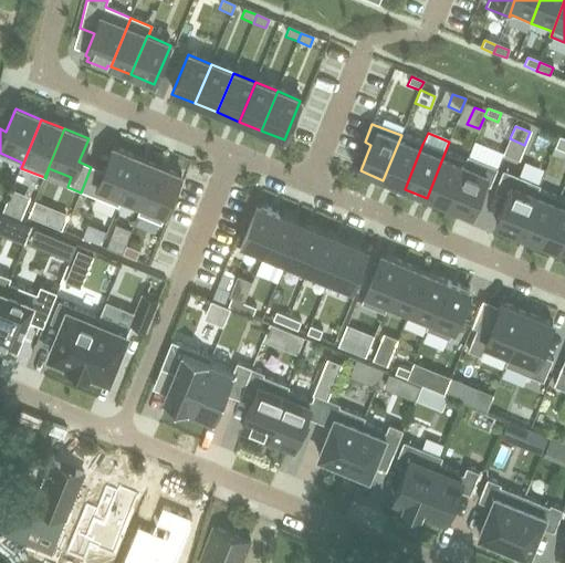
[(401,135),(383,180),(405,189),(422,144),(401,135)]
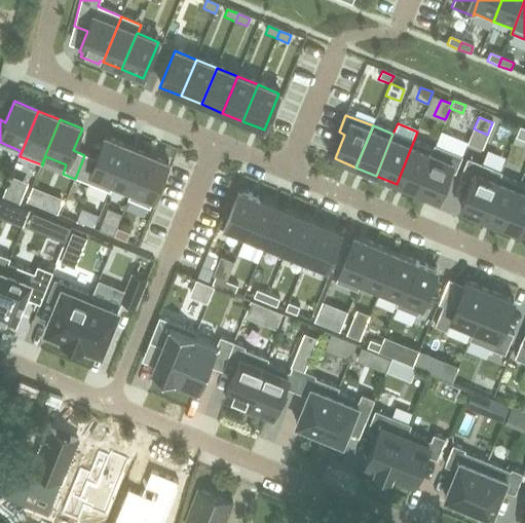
[(516,137),(524,141),(524,129),(520,127),(516,137)]
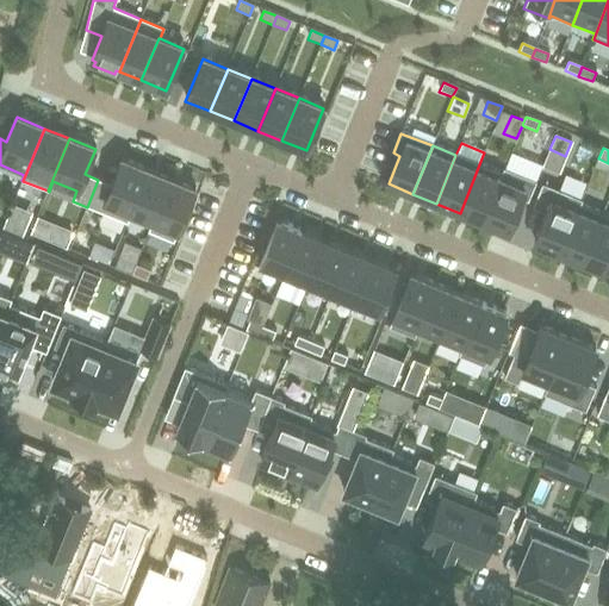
[(504,169),(483,223),(507,232),(521,199),(528,201),(536,182),(542,167),(510,154),(504,169)]
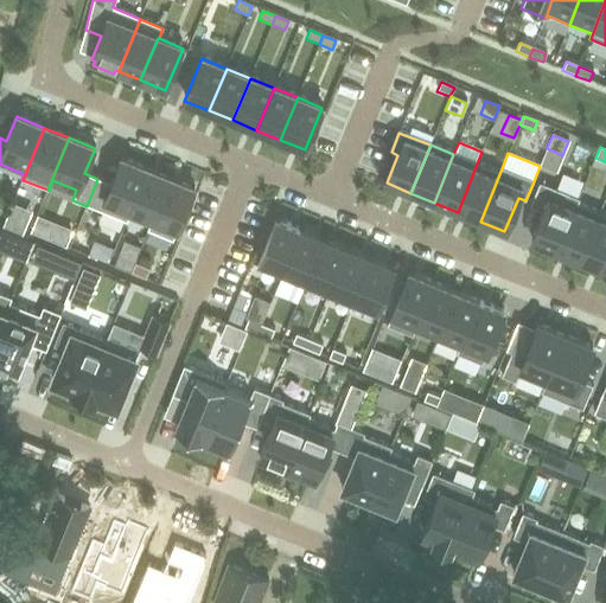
[(110,184),(97,179),(87,206),(126,222),(147,170),(121,159),(110,184)]
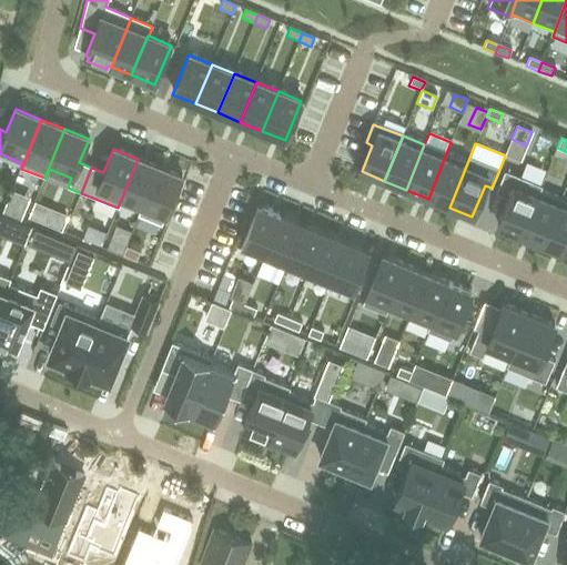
[(446,153),(428,199),(449,208),(469,158),(468,158),(466,162),(446,153)]
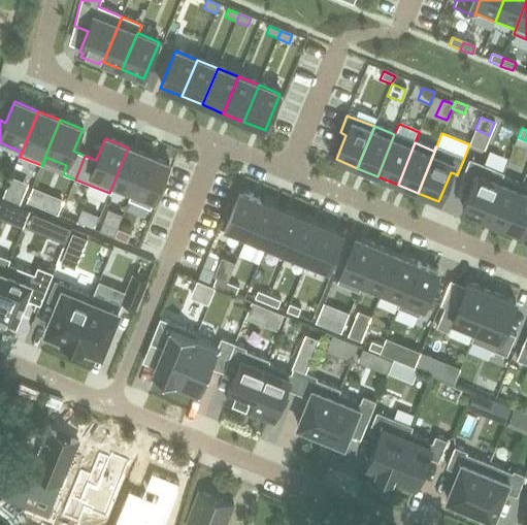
[(128,148),(109,193),(110,194),(113,185),(132,192),(128,201),(129,201),(147,156),(128,148)]
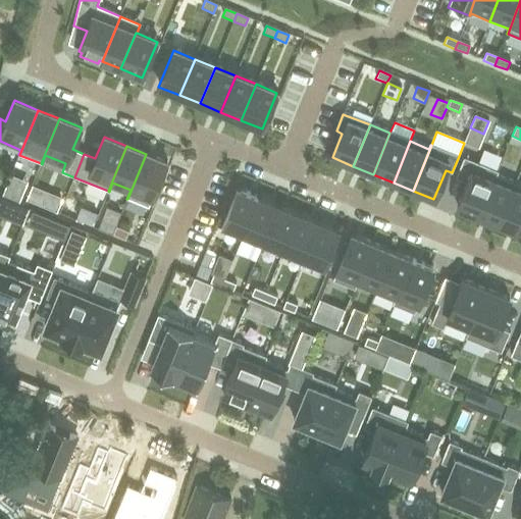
[(146,154),(127,199),(148,208),(167,162),(146,154)]
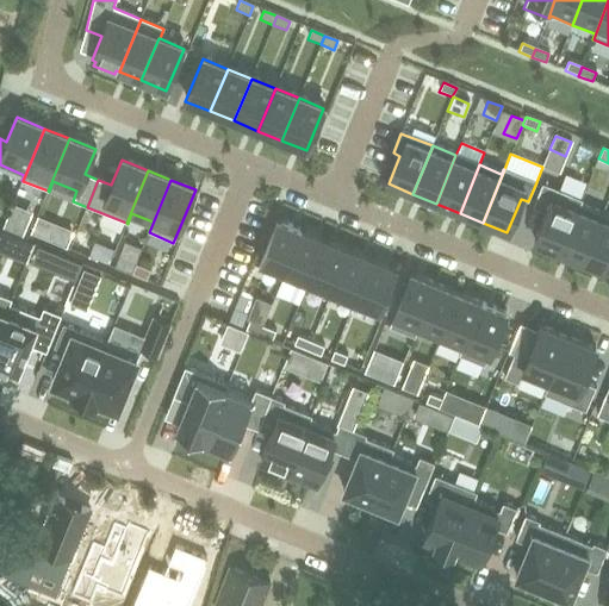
[(580,200),(542,185),(532,208),(545,214),(534,243),(559,254),(580,200)]
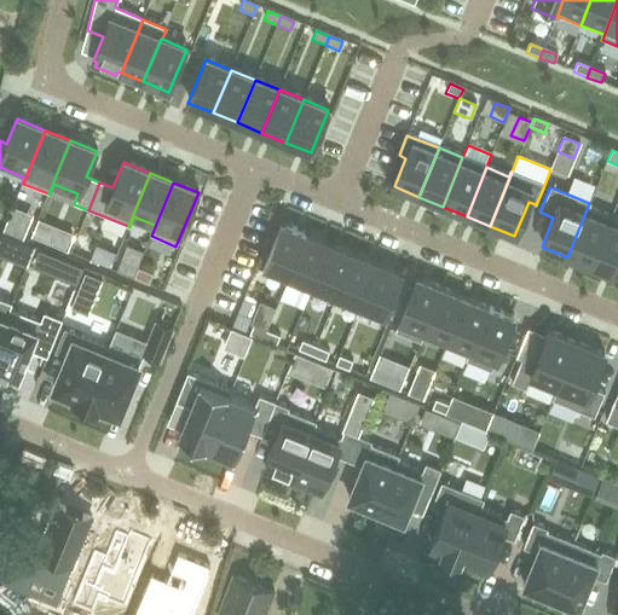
[(588,209),(590,204),(589,203),(567,257),(591,267),(611,219),(588,209)]
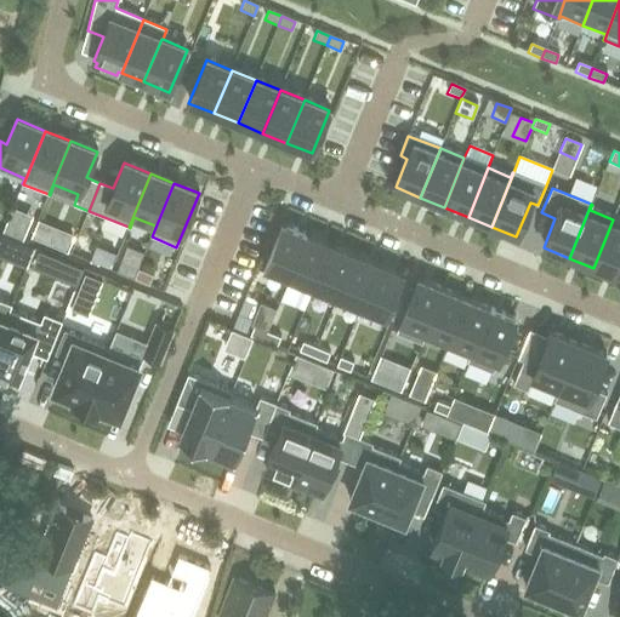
[(619,222),(613,220),(593,268),(616,278),(619,268),(619,222)]
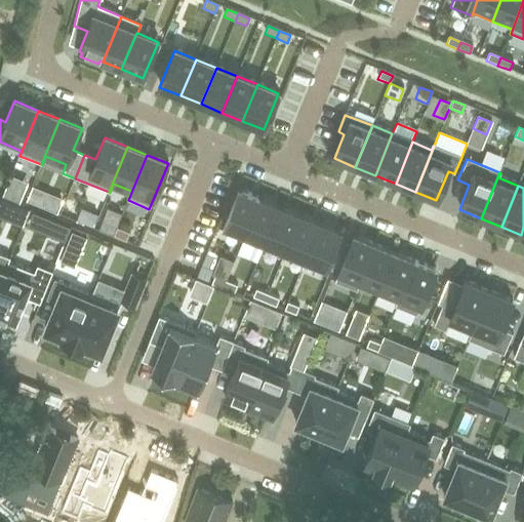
[(5,190),(1,199),(16,206),(21,196),(5,190)]
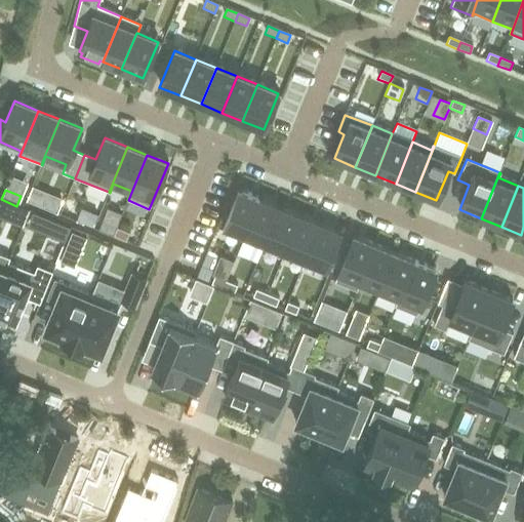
[(222,232),(243,240),(259,199),(239,191),(222,232)]
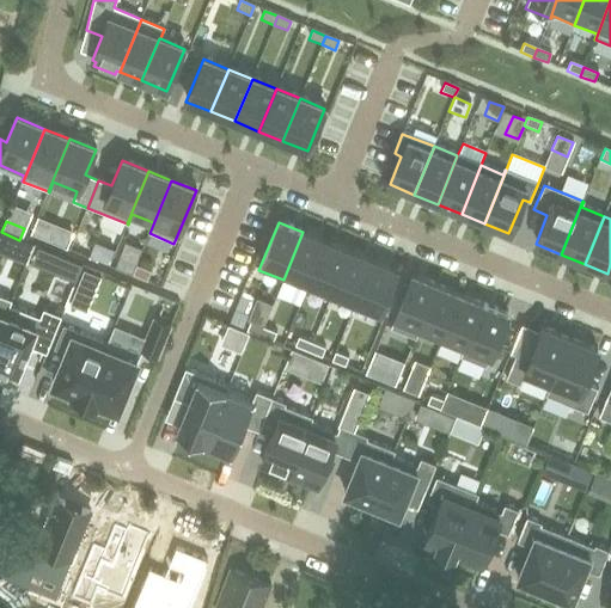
[(56,228),(50,244),(65,250),(71,234),(56,228)]
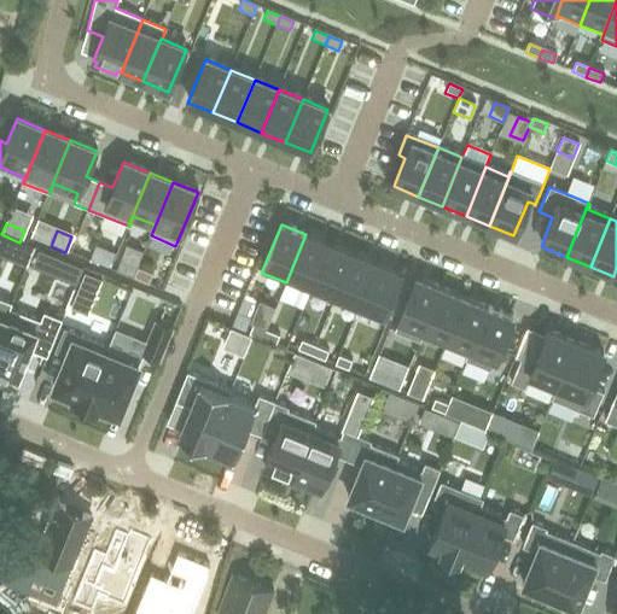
[(286,282),(309,292),(330,244),(306,234),(286,282)]
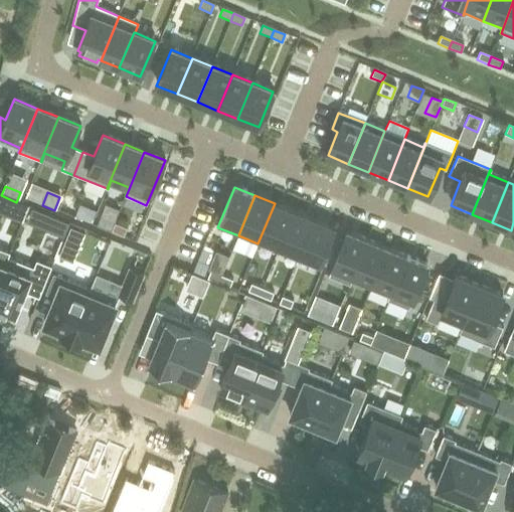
[(4,197),(0,207),(0,212),(19,220),(25,206),(4,197)]
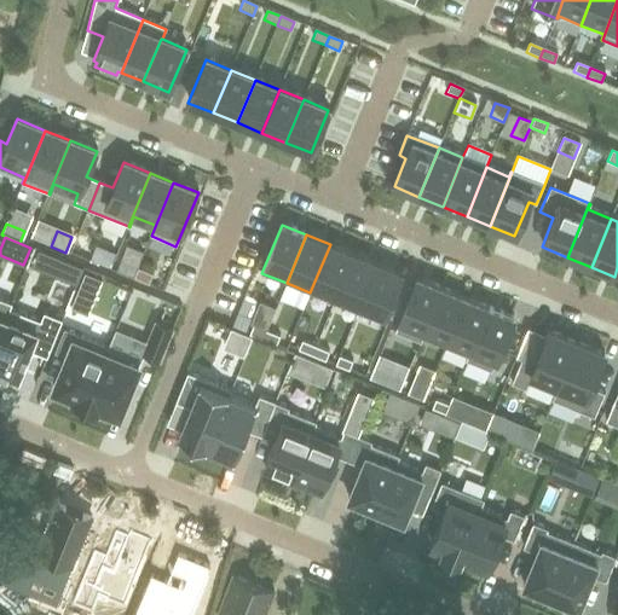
[(334,302),(353,254),(330,244),(310,293),(334,302)]
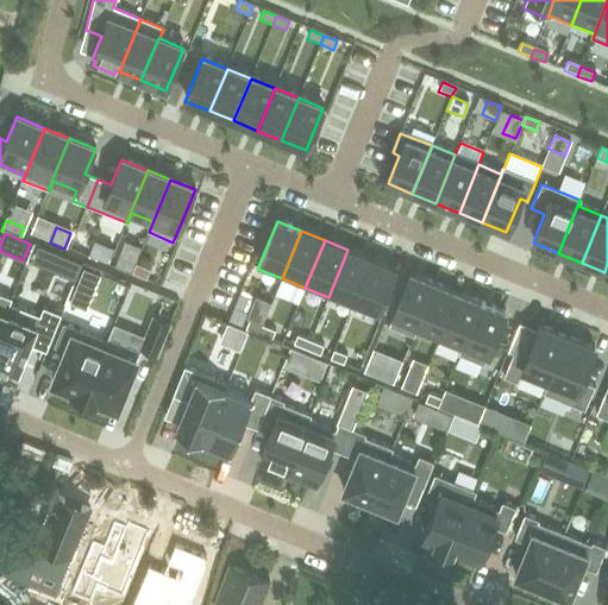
[(351,307),(371,259),(348,250),(328,297),(351,307)]
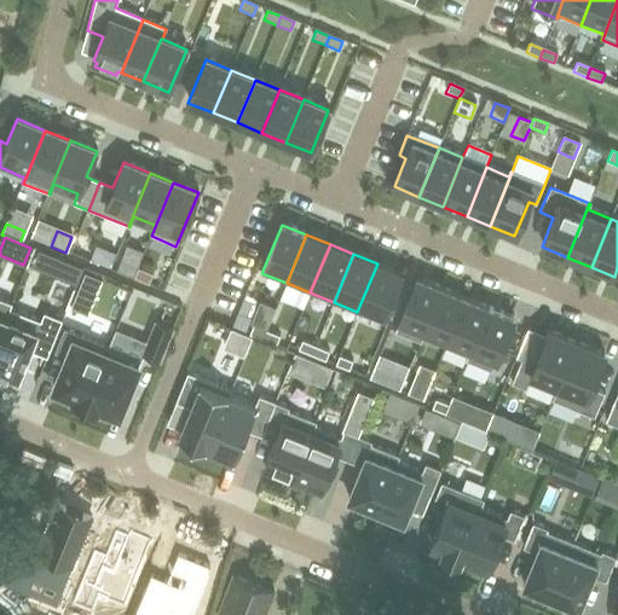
[(133,280),(137,268),(120,262),(115,273),(133,280)]
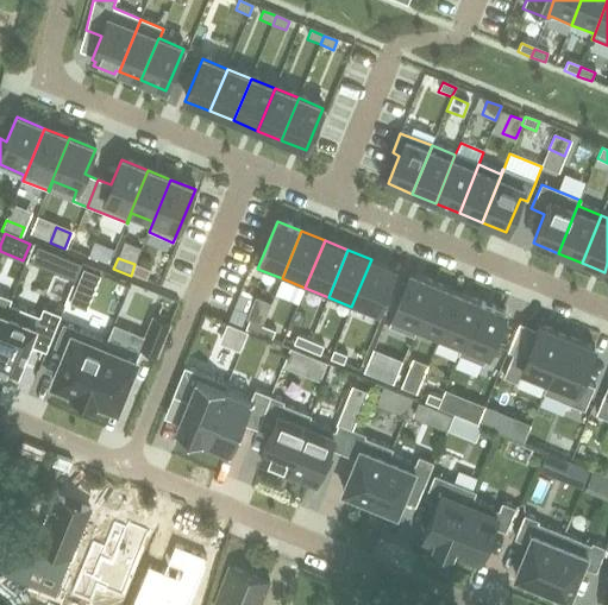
[(351,307),(376,317),(395,269),(371,259),(351,307)]
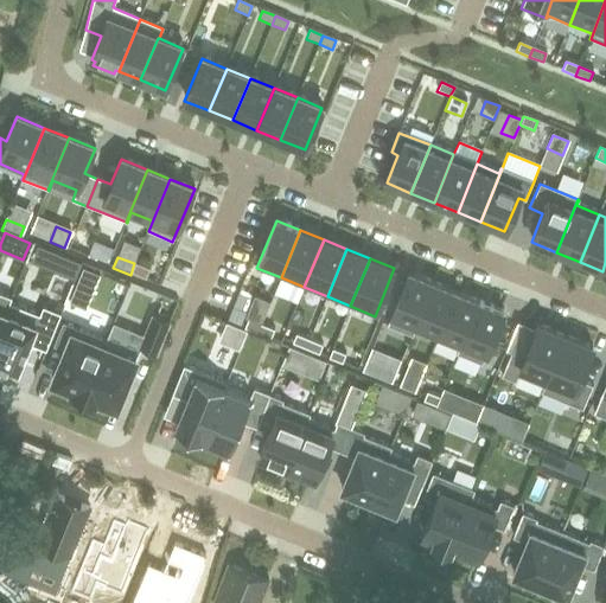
[(131,275),(146,281),(150,270),(134,263),(131,275)]
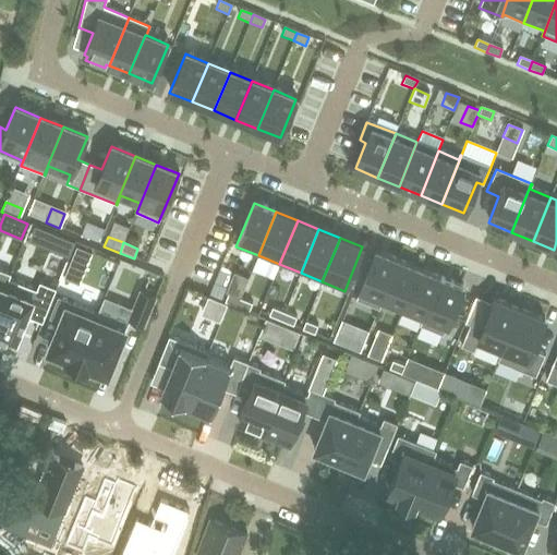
[(355,300),(378,310),(398,261),(375,252),(355,300)]
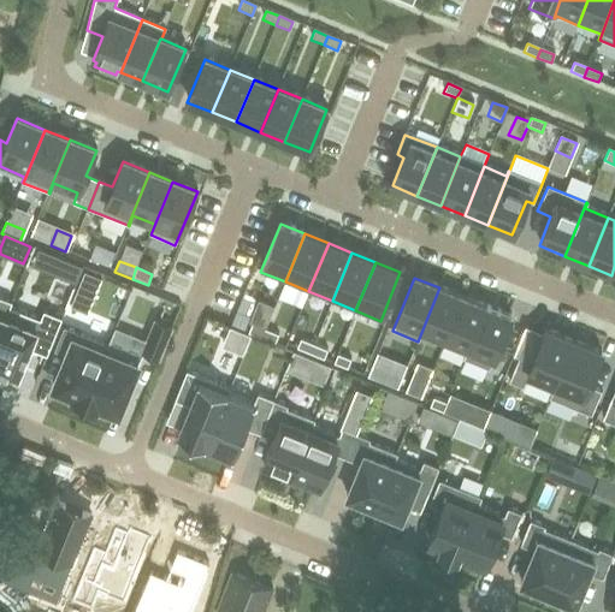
[(83,279),(70,310),(86,316),(99,286),(83,279)]
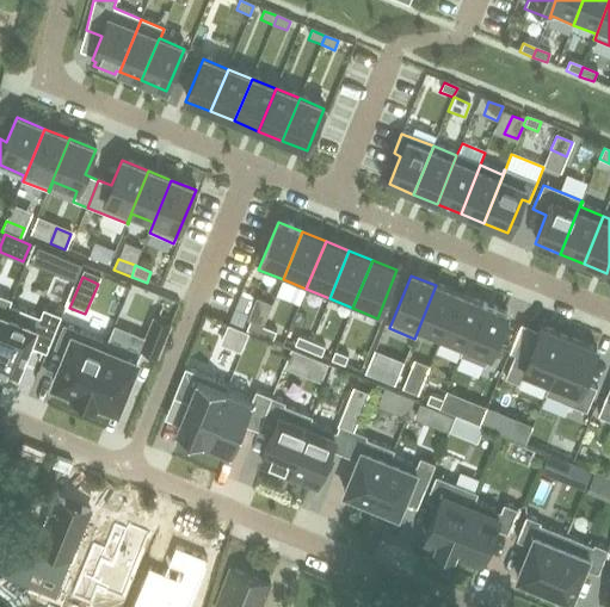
[(458,295),(436,285),(414,339),(416,339),(417,334),(439,342),(458,295)]
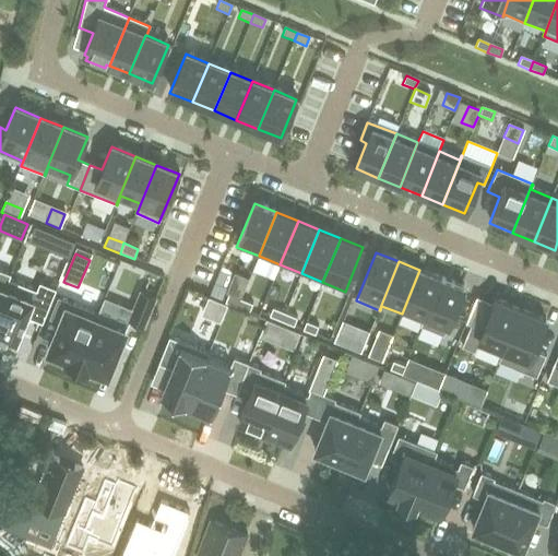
[(0,298),(10,275),(0,270),(0,298)]
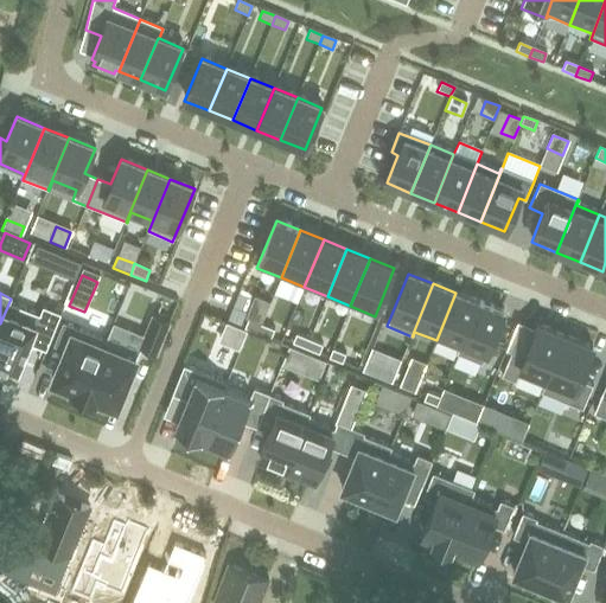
[(479,302),(455,293),(437,340),(459,350),(457,354),(458,355),(479,302)]
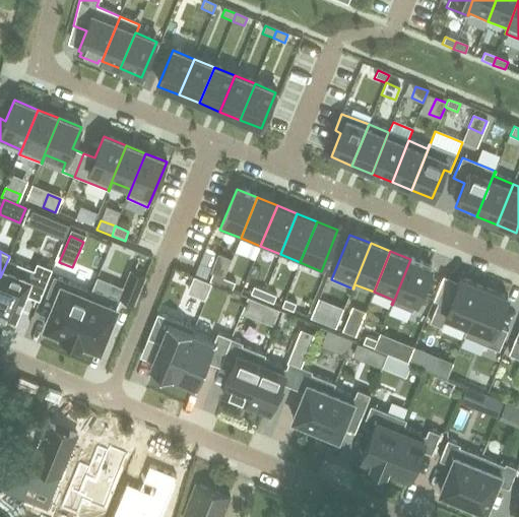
[(9,256),(0,277),(0,316),(7,320),(9,316),(13,318),(15,319),(15,317),(24,295),(39,301),(52,270),(37,263),(34,271),(7,261),(9,256)]
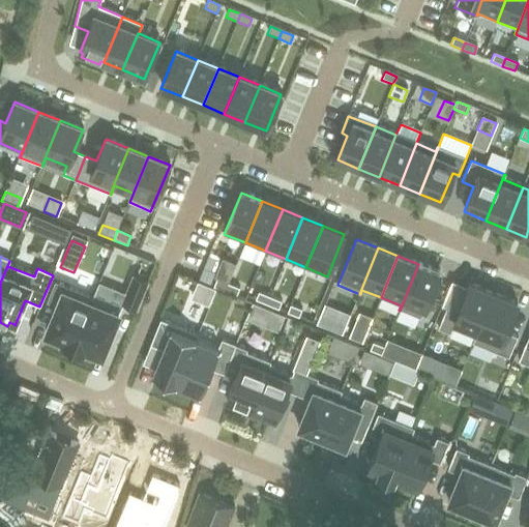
[(418,264),(400,311),(420,319),(439,273),(418,264)]
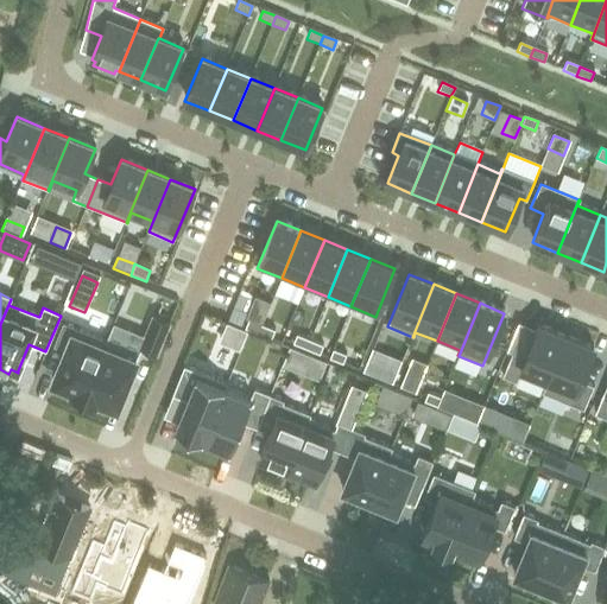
[(152,318),(139,349),(157,356),(169,325),(152,318)]
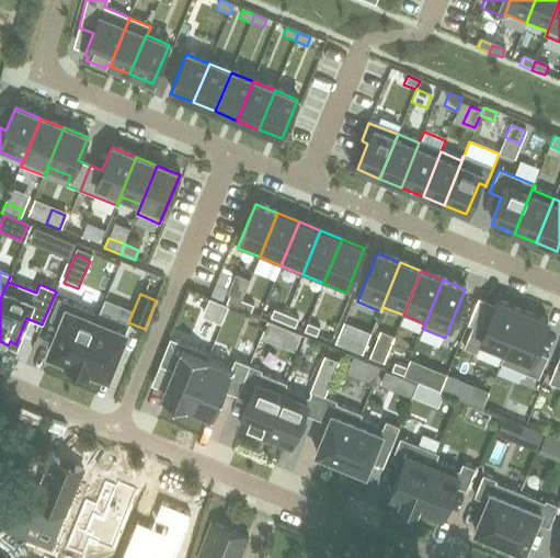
[(241,302),(229,297),(226,305),(238,310),(241,302)]
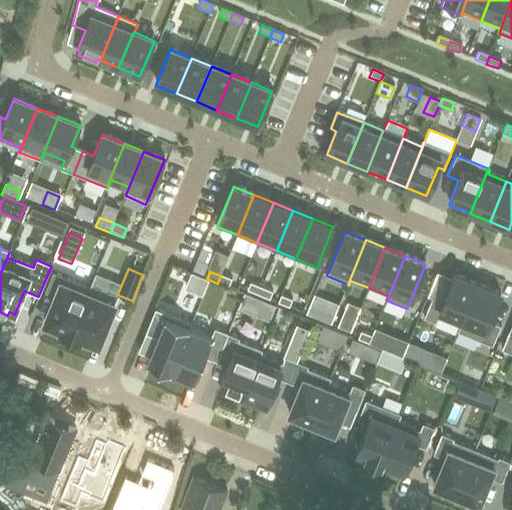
[(228,288),(231,281),(220,276),(217,284),(228,288)]
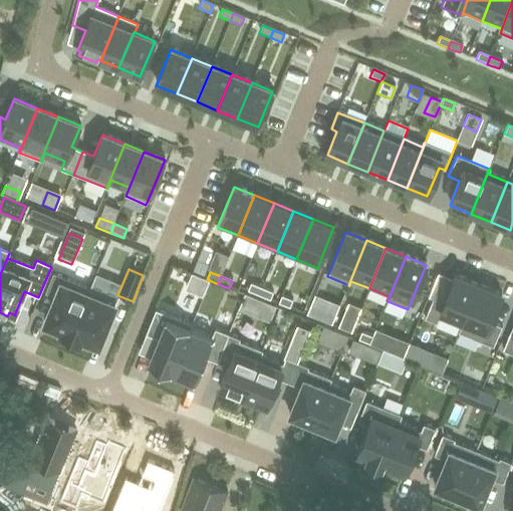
[(478,286),(455,276),(444,303),(433,299),(425,319),(436,324),(439,317),(461,326),(458,333),(459,333),(478,286)]
